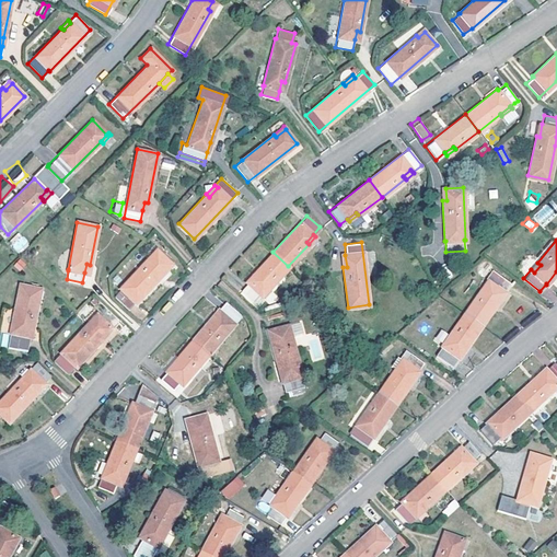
[(150,260),(159,252),(155,250),(147,258),(150,260)]
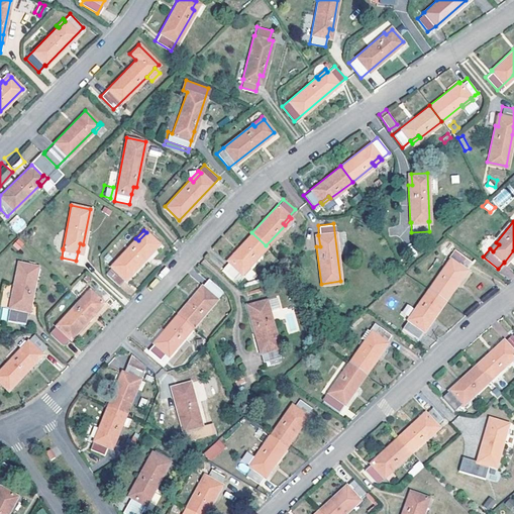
[(124,279),(125,279),(158,243),(146,232),(138,240),(135,238),(110,266),(111,267),(105,273),(114,281),(118,285),(124,279)]
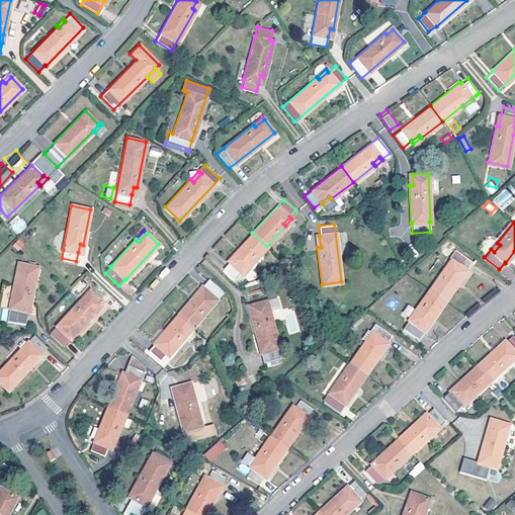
[(252,233),(227,260),(229,262),(223,268),(233,278),(234,277),(236,279),(242,273),(239,271),(246,264),(248,266),(266,246),(252,233)]
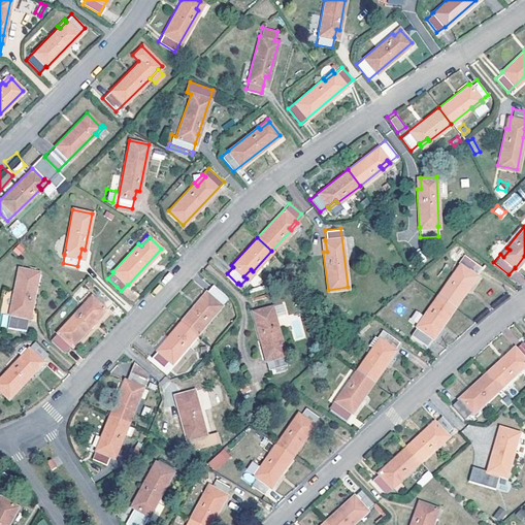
[(14,253),(22,247),(17,240),(9,247),(14,253)]
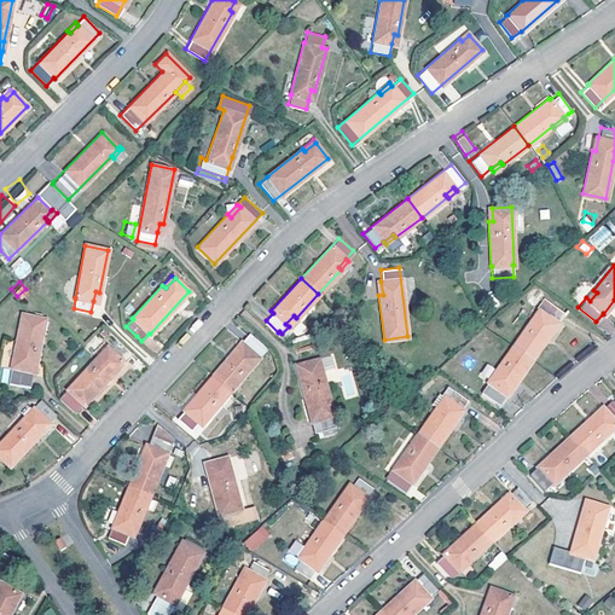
[(547,301),(540,311),(534,320),(531,318),(512,344),(532,358),(557,321),(556,320),(562,312),(547,301)]
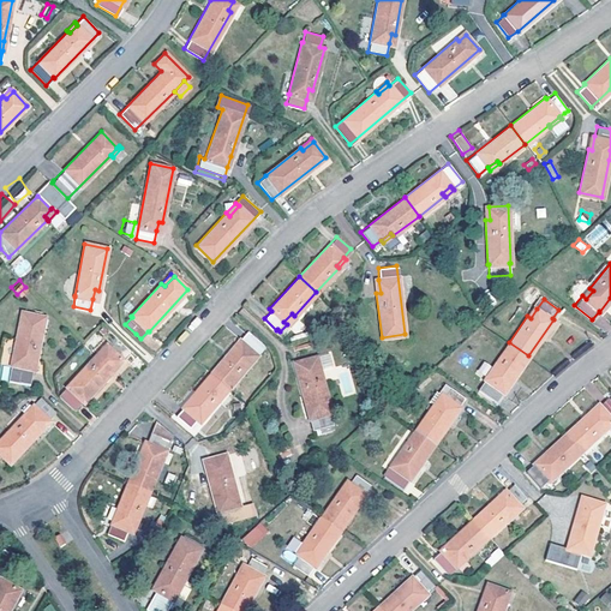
[(531,318),(537,309),(534,306),(527,316),(531,318)]
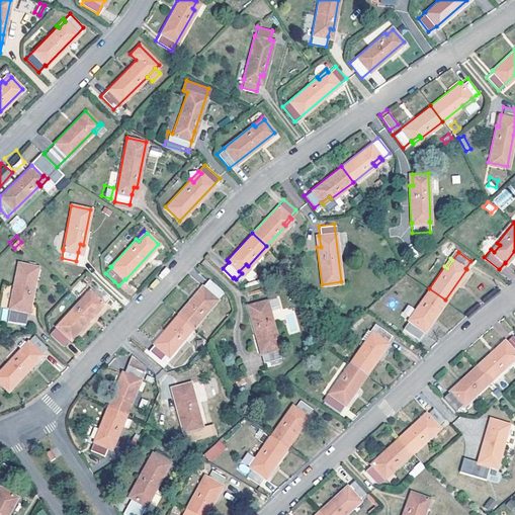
[(29,304),(30,303),(36,267),(18,263),(6,321),(24,324),(26,313),(24,312),(26,303),(29,304)]
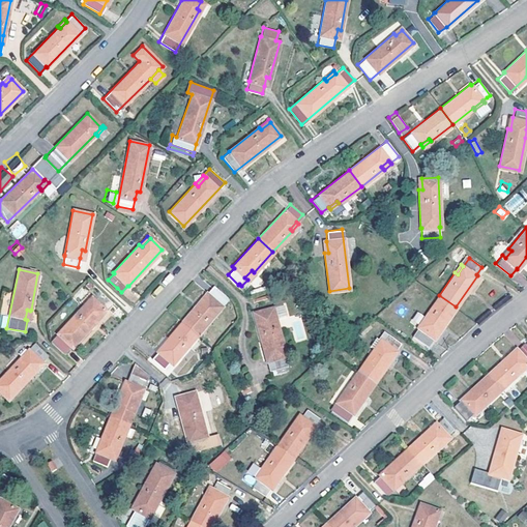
[(247,280),(254,272),(252,270),(244,277),(247,280)]
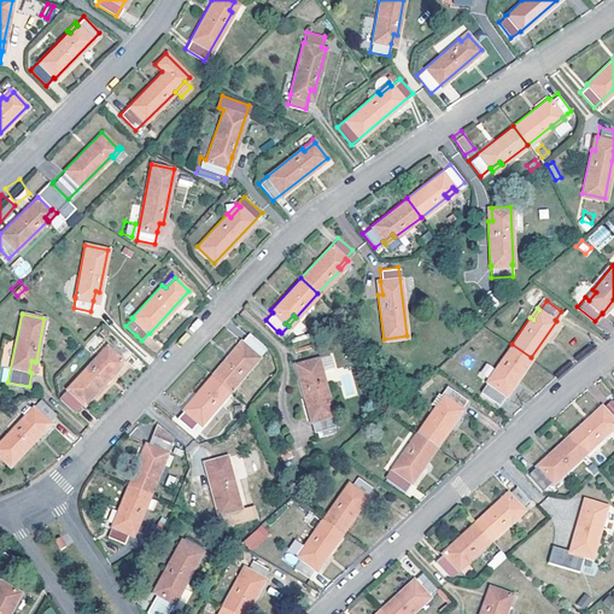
[(265,348),(247,332),(211,375),(229,391),(250,366),(247,363),(255,354),(257,356),(265,348)]
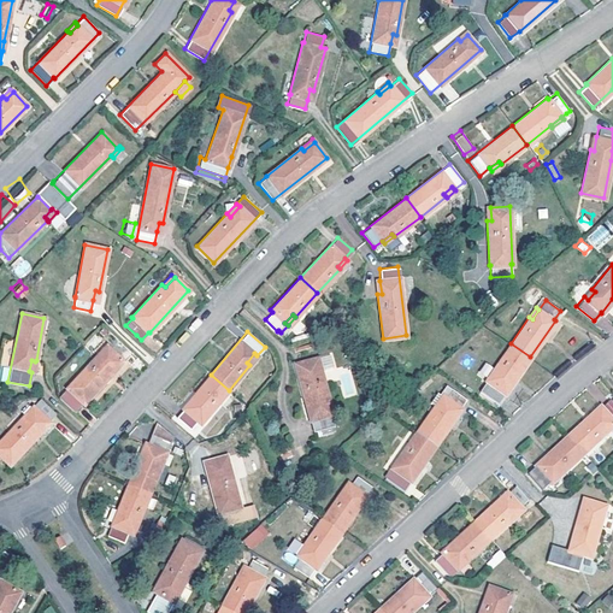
[(305,332),(289,337),(293,348),(308,343),(305,332)]
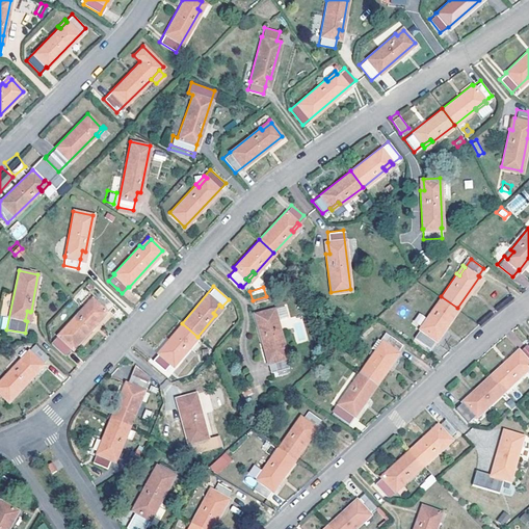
[(457,308),(441,296),(425,319),(427,321),(422,329),(419,327),(413,337),(429,348),(457,308)]
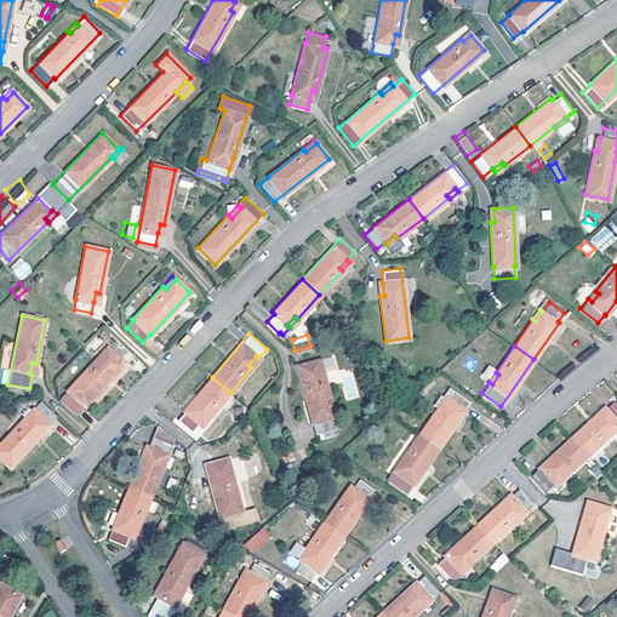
[(100,360),(97,358),(58,399),(75,415),(123,361),(109,350),(100,360)]
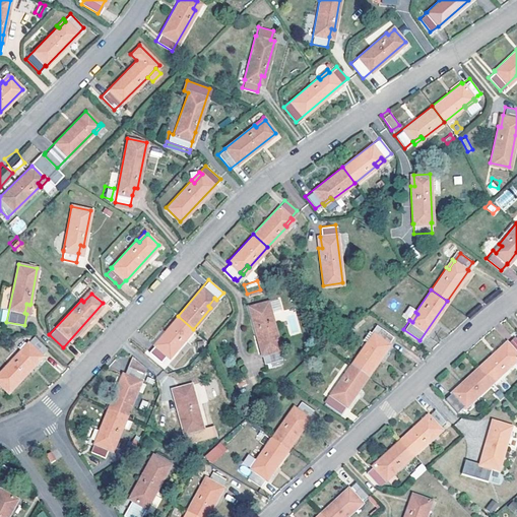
[(210,308),(216,300),(214,298),(208,306),(210,308)]
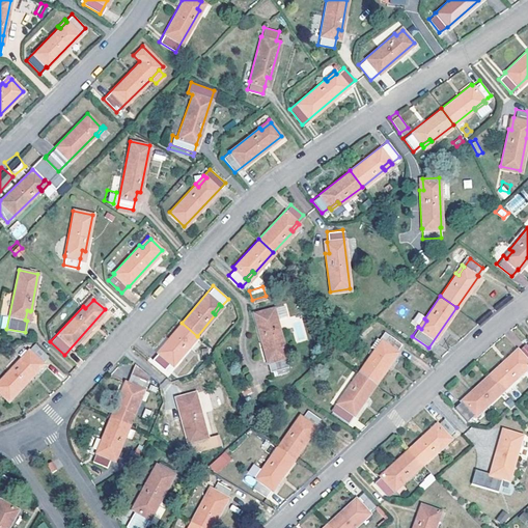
[(286,314),(283,304),(273,308),(275,317),(286,314)]
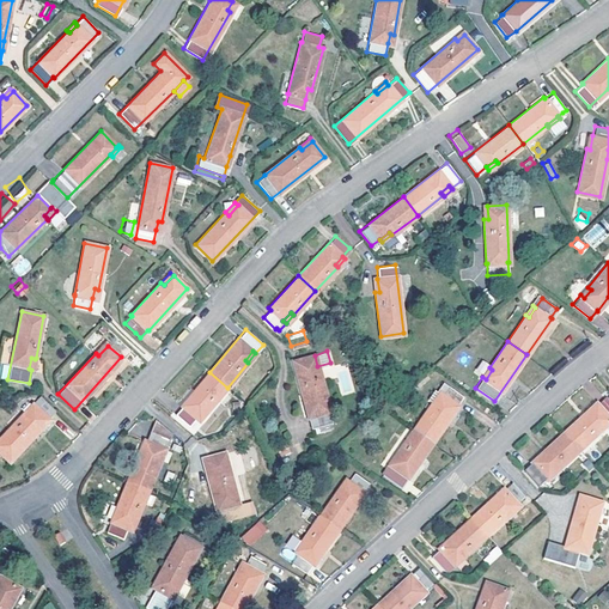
[(299,373),(296,375),(311,427),(332,422),(328,408),(329,408),(317,366),(315,355),(296,360),(299,373)]
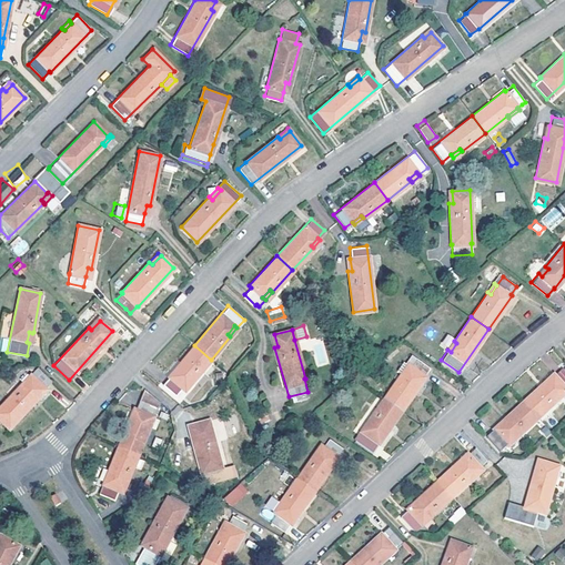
[(445,346),(451,334),(443,331),(437,343),(445,346)]
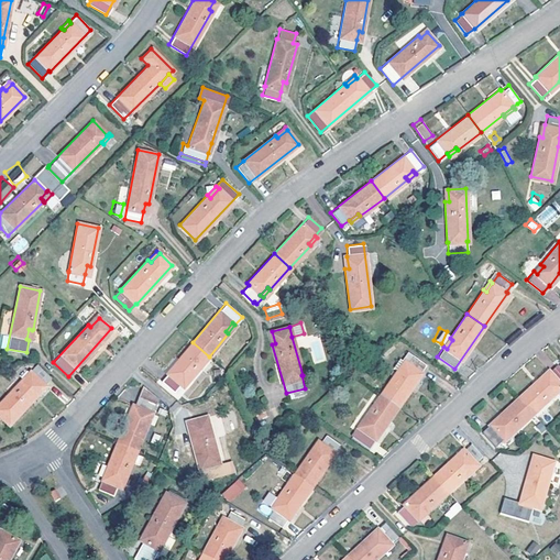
[(447,349),(452,340),(450,338),(443,347),(447,349)]
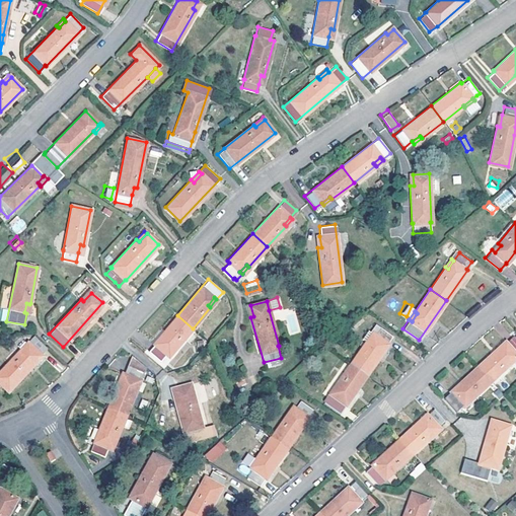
[(193,328),(177,315),(153,344),(154,345),(148,351),(160,361),(165,355),(172,347),(174,349),(193,328)]
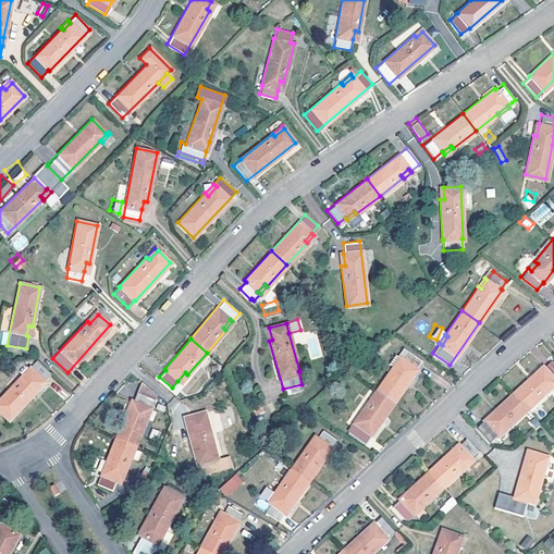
[(394,366),(393,366),(376,390),(393,401),(406,383),(409,378),(409,377),(421,360),(405,348),(403,347),(397,355),(399,357),(394,366)]
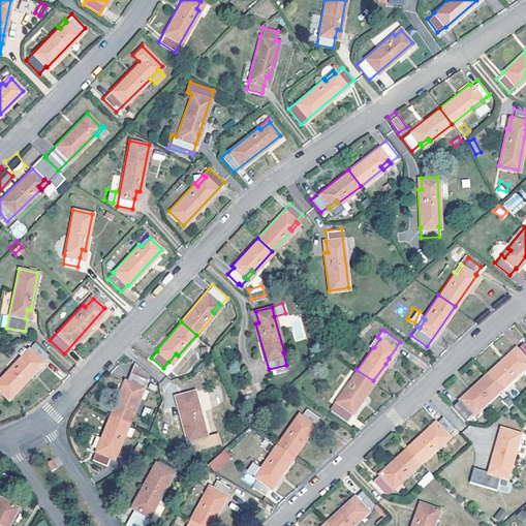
[(374,347),(379,339),(377,337),(374,335),(368,344),(374,347)]
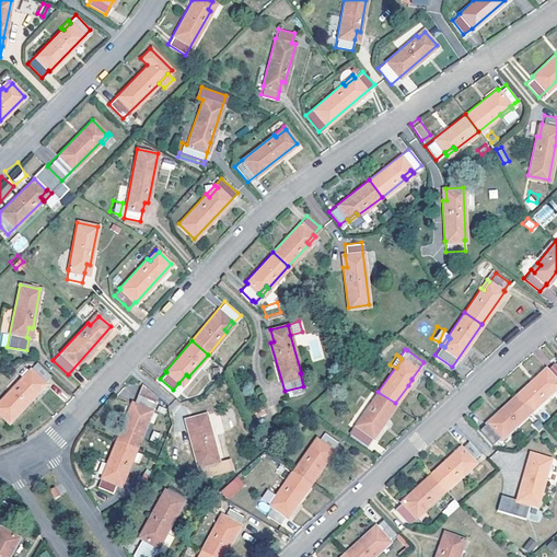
[(545,369),(545,368),(515,395),(530,410),(556,384),(556,366),(553,361),(545,369)]
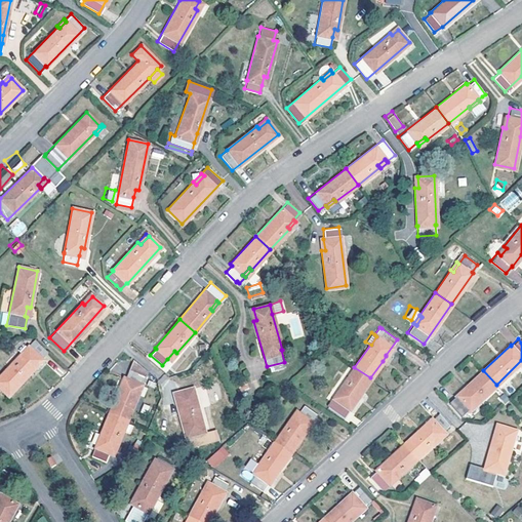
[(22,357),(18,355),(0,374),(0,389),(7,396),(42,359),(41,358),(47,352),(34,339),(27,346),(30,349),(22,357)]
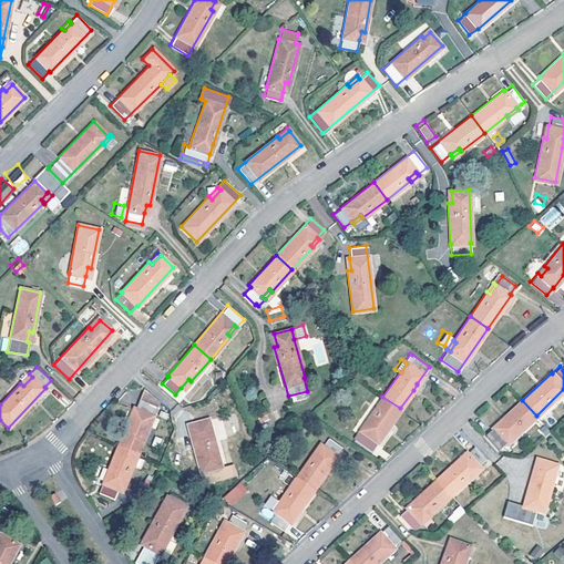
[(184,390),(191,381),(188,379),(181,388),(184,390)]
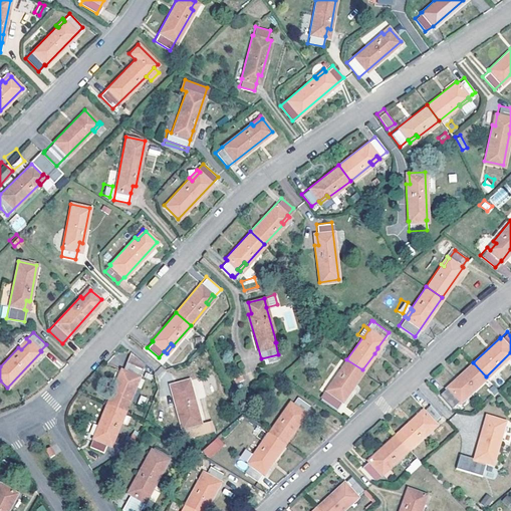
[(120,369),(106,404),(123,411),(135,386),(132,385),(135,375),(138,376),(144,363),(130,351),(121,369),(120,369)]
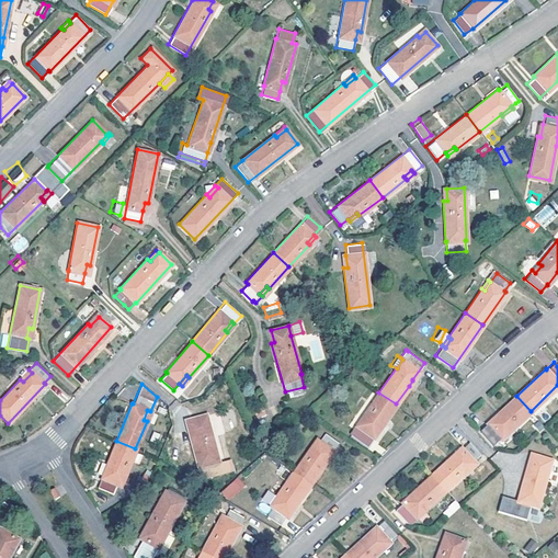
[(350,434),(367,446),(396,403),(378,393),(362,416),(365,418),(359,426),(356,424),(350,434)]
